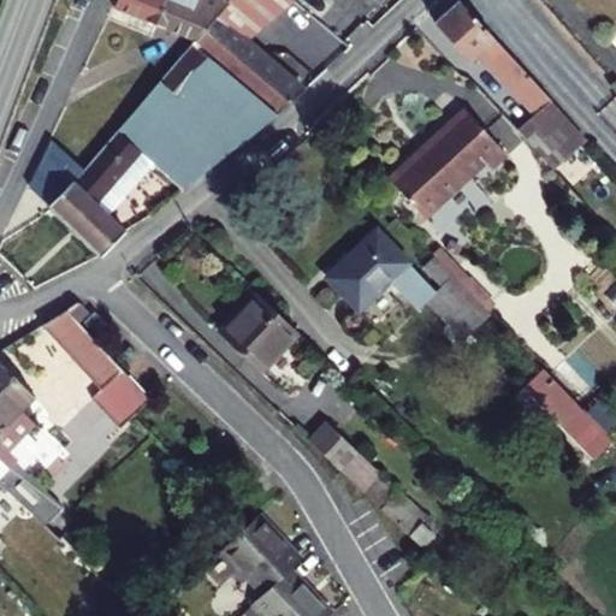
[(116,0),(113,7),(155,24),(164,0),(116,0)]
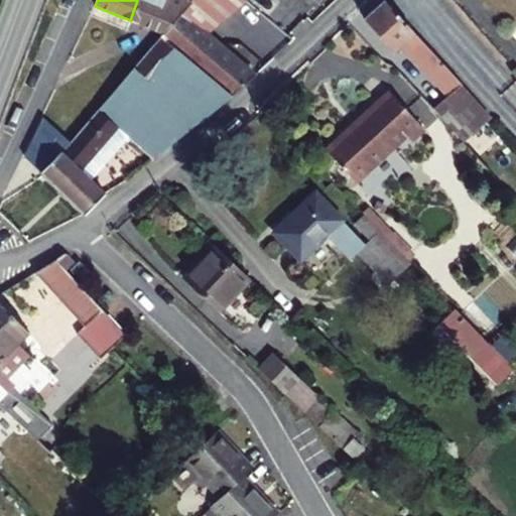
[(137,0),(130,20),(163,32),(190,0),(137,0)]
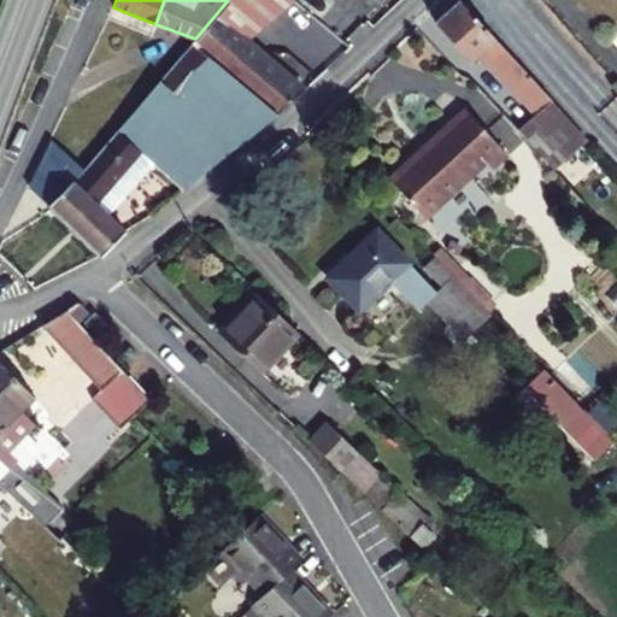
[(192,42),(276,113),(303,90),(245,41),(294,1),(292,0),(228,0),(195,39),(192,42)]
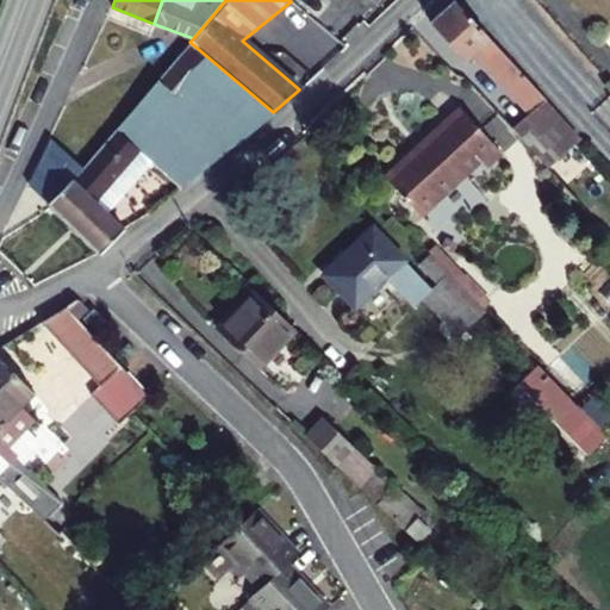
[(511,130),(533,153),(565,122),(454,2),(429,24),(464,61),(472,54),(529,113),(514,126),(511,130)]
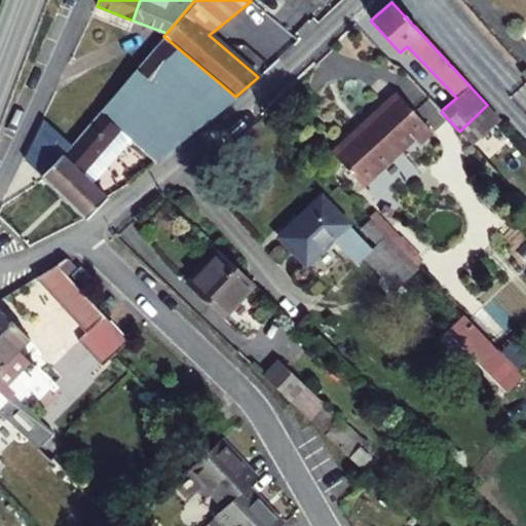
[(99,111),(120,129),(136,112),(175,146),(235,97),(163,36),(99,111)]
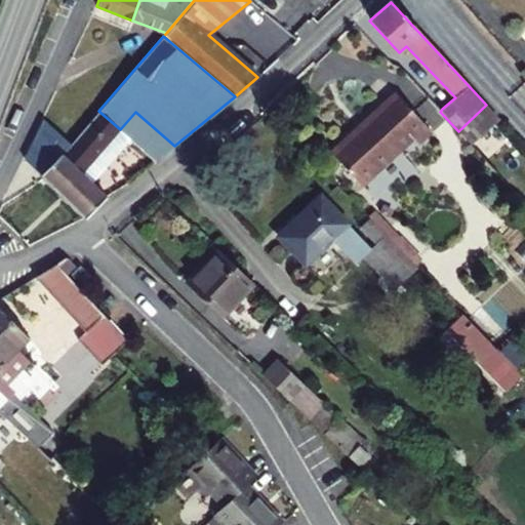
[(429,132),(395,95),(331,154),(360,185),(410,137),(416,144),(429,132)]
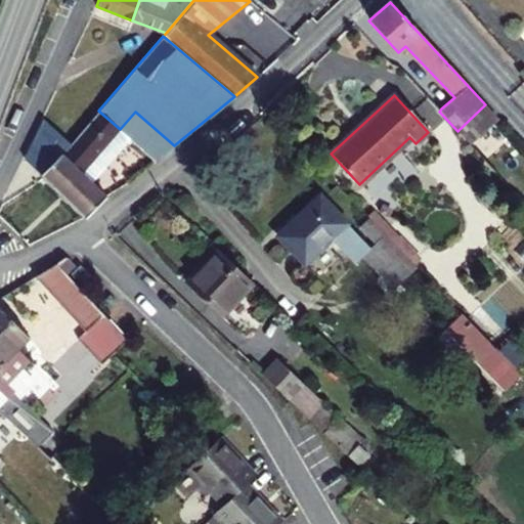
[(485,104),(457,131),(472,146),(496,124),(489,115),(491,112),(485,104)]
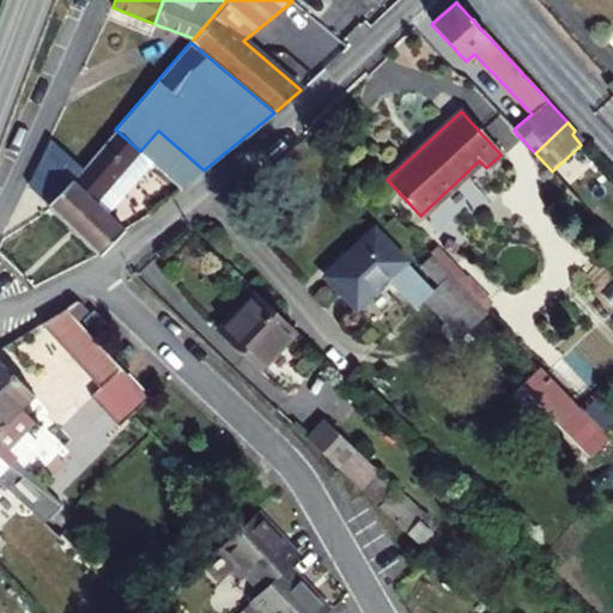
[(96,201),(140,151),(115,129),(83,167),(49,205),(98,253),(125,229),(96,201)]
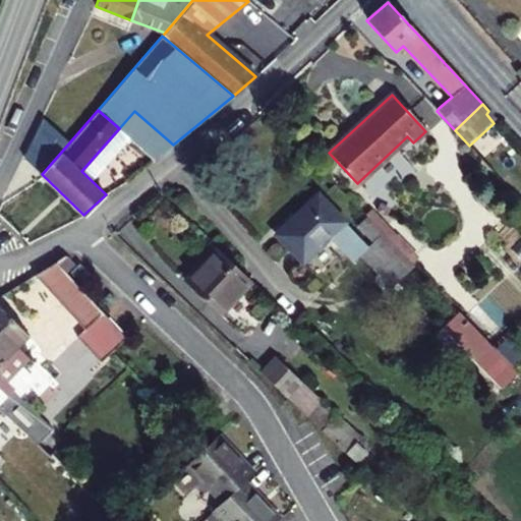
[(42,174),(70,141),(43,119),(24,159),(42,174)]
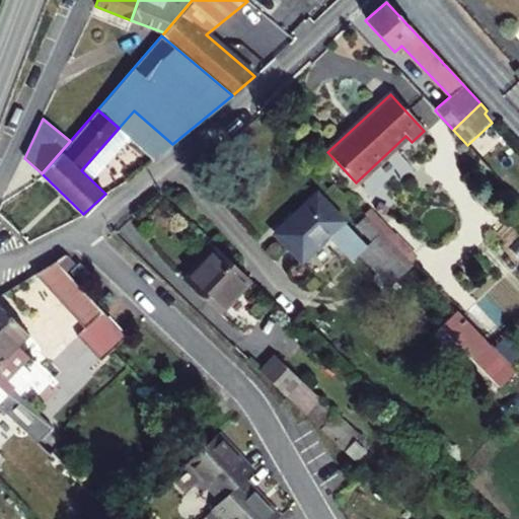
[(364,245),(315,194),(273,233),(300,261),(327,236),(351,261),(358,253),(388,285),(411,265),(363,215),(356,223),(370,238),(364,245)]
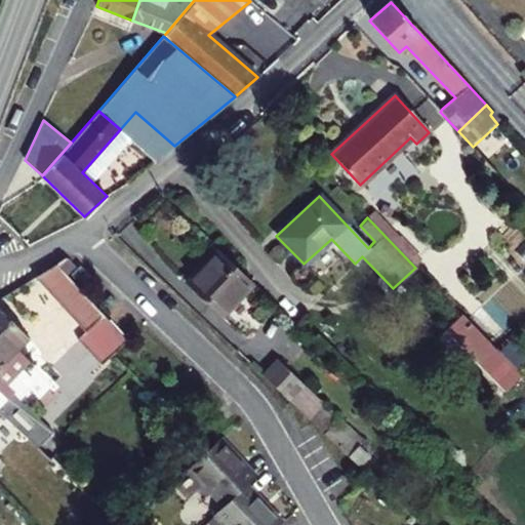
[(251,282),(216,249),(186,283),(220,316),(251,282)]
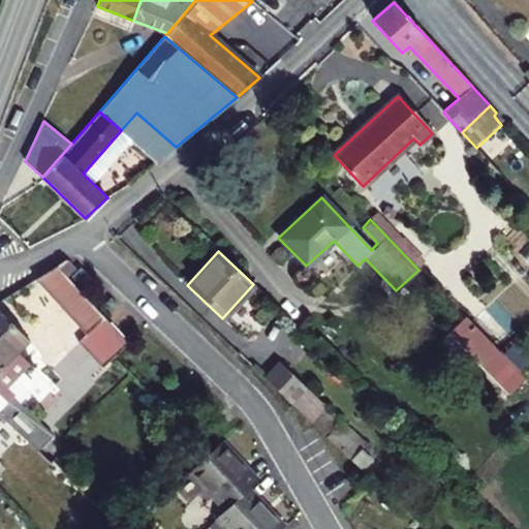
[(57,266),(66,276),(74,271),(67,265),(69,262),(67,259),(57,266)]
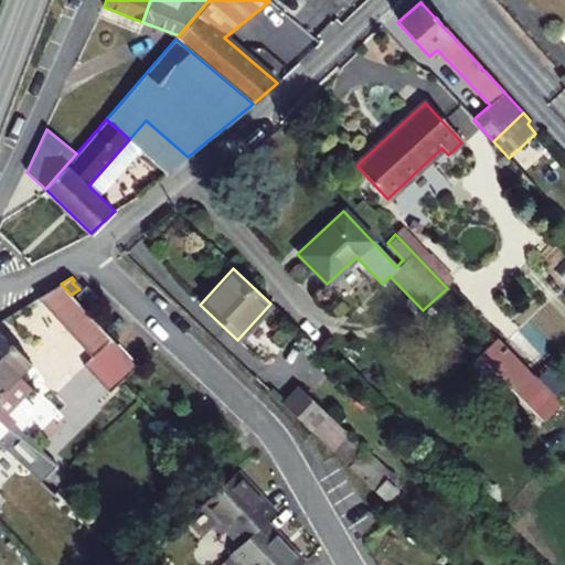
[(61,284),(35,299),(88,359),(80,366),(105,395),(135,366),(71,295),(61,284)]
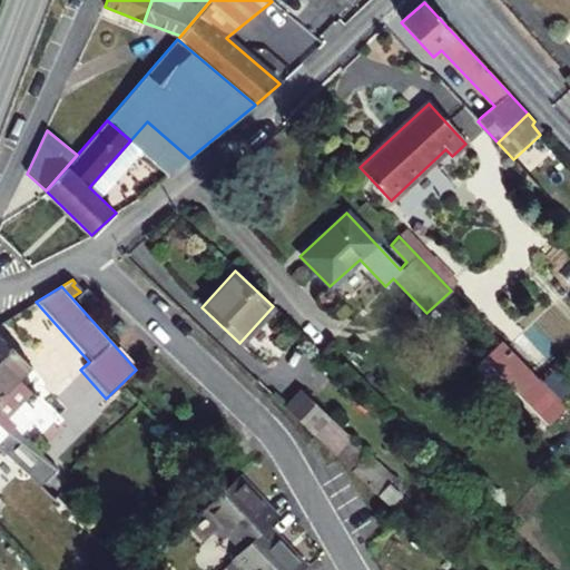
[(102,304),(88,290),(78,298),(92,314),(102,304)]
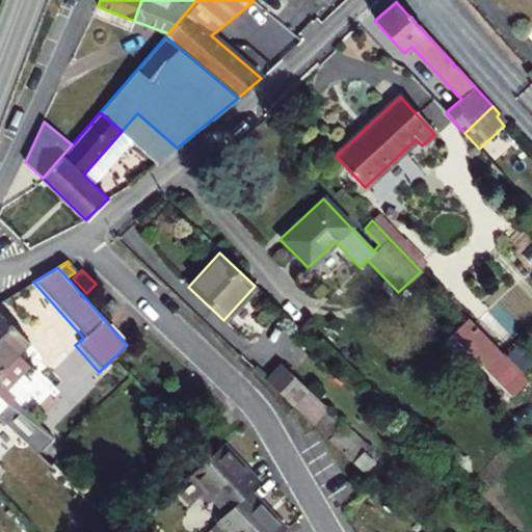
[(0,315),(0,418),(20,439),(36,454),(51,442),(17,406),(3,392),(20,376),(28,369),(16,356),(28,345),(0,315)]
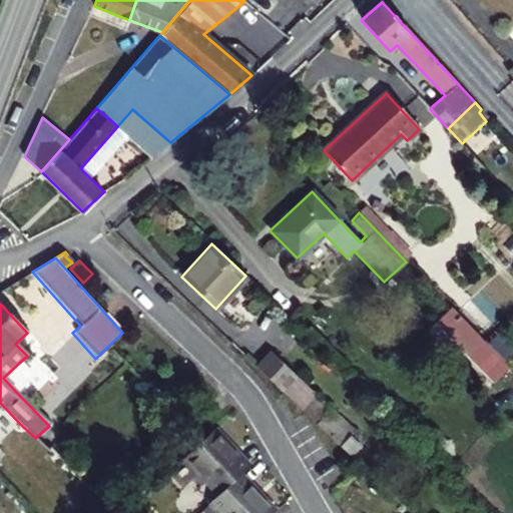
[(478,336),(450,307),(436,322),(463,350),(478,336)]
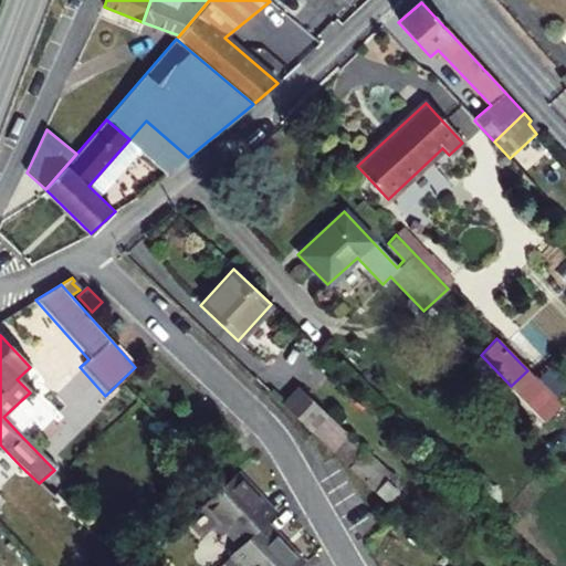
[(387,472),(296,386),(280,404),(335,454),(396,512),(406,501),(383,478),(387,472)]
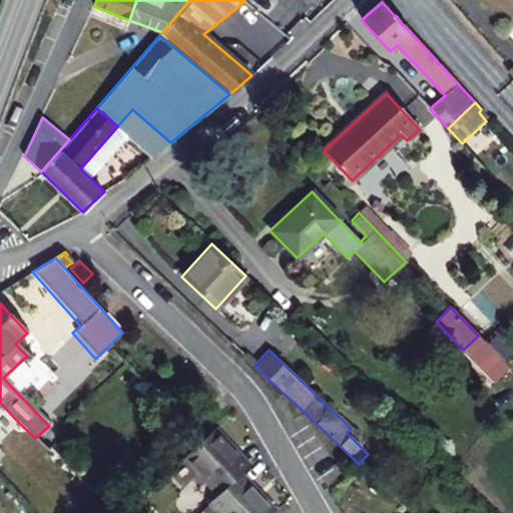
[(32,377),(19,363),(3,378),(16,392),(32,377)]
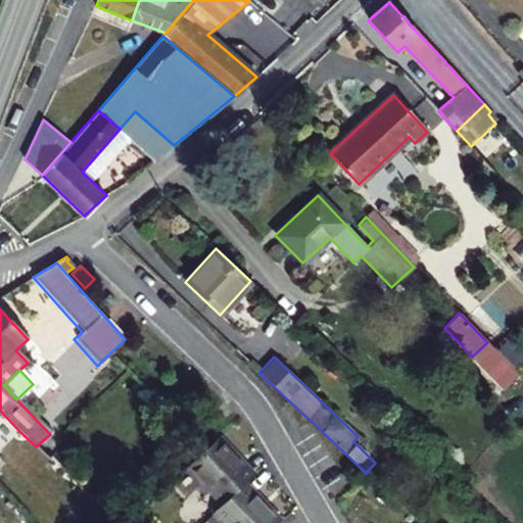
[(19,431),(0,411),(0,447),(1,449),(19,431)]
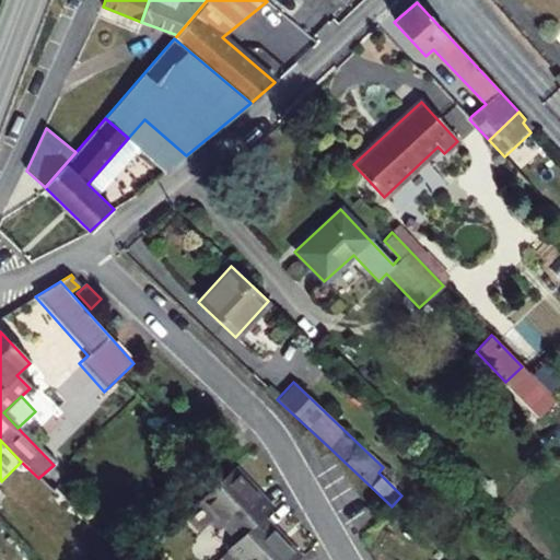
[(237,539),(260,517),(271,508),(233,468),(218,482),(200,499),(237,539)]
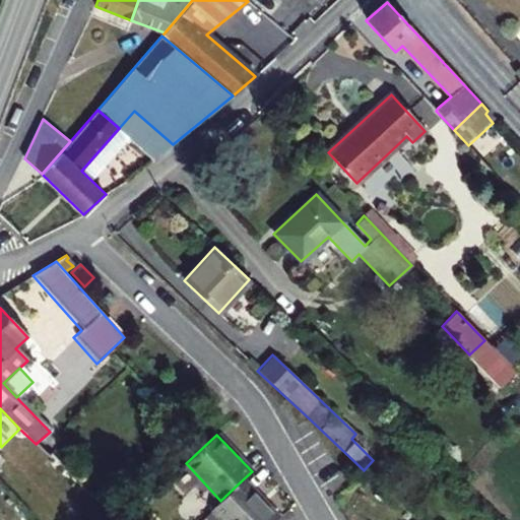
[(242,480),(220,501),(211,509),(221,519),(273,519),(277,517),(242,480)]
